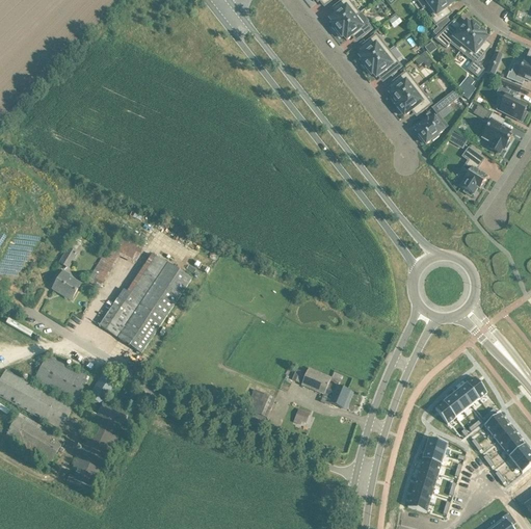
[(333,21),(330,22),(332,24),(330,25),(335,30),(353,15),(354,15),(359,11),(349,0),(339,0),(335,3),(339,9),(329,17),(333,21)]
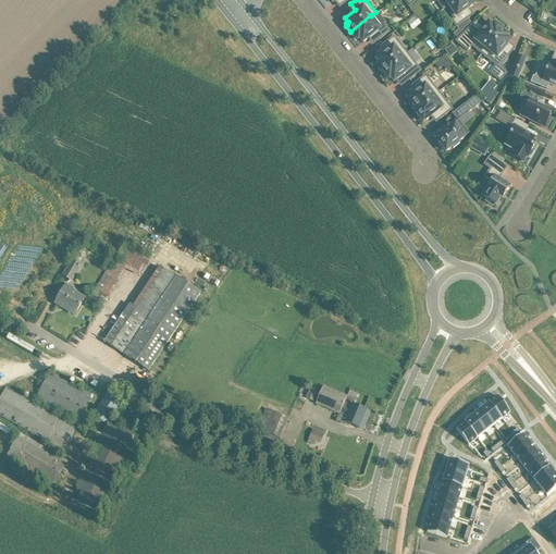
[(451,0),(445,4),(445,5),(453,15),(451,17),(455,24),(468,15),(464,9),(473,1),(472,0),(451,0)]
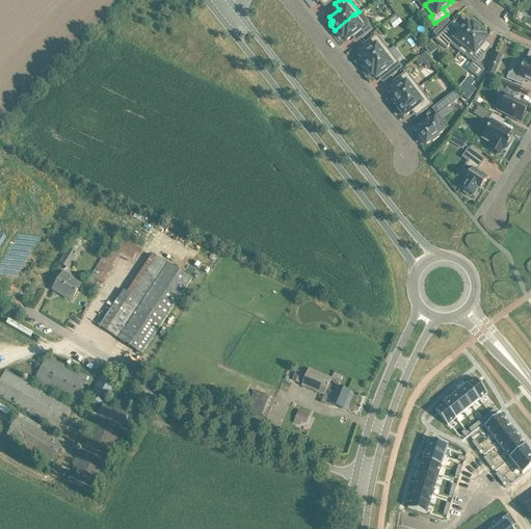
[(362,25),(354,15),(353,15),(335,30),(339,34),(340,33),(341,35),(343,34),(346,38),(355,30),(360,36),(371,27),(367,21),(362,25)]
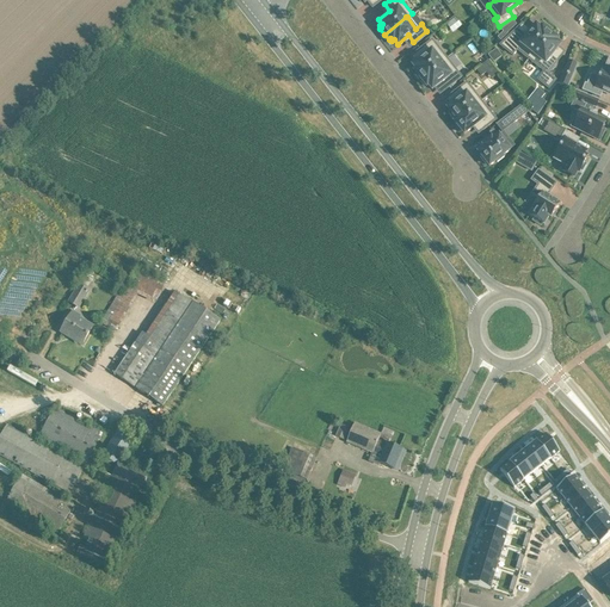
[(457,17),(448,20),(450,28),(460,24),(457,17)]
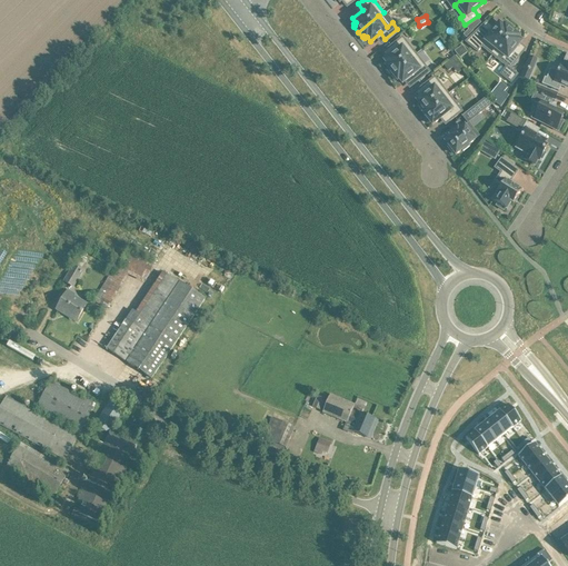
[(480,23),(465,39),(477,49),(480,43),(491,52),(512,27),(507,22),(506,23),(504,22),(502,25),(498,21),(490,31),(480,23)]
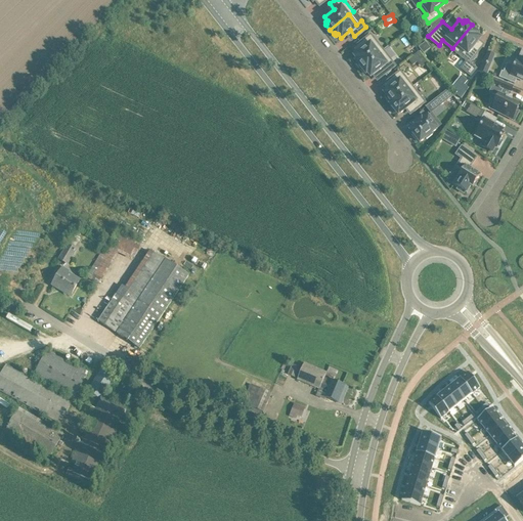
[(476,33),(477,31),(475,30),(476,29),(472,25),(452,48),(466,58),(460,66),(470,74),(476,67),(469,60),(477,50),(472,45),(479,36),(476,33)]
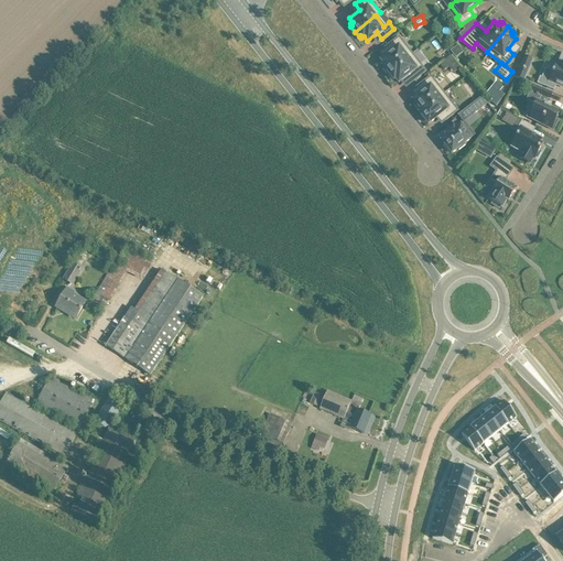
[(382,63),(383,65),(382,66),(386,72),(412,51),(398,34),(386,43),(390,50),(380,57),(383,62),(382,63)]
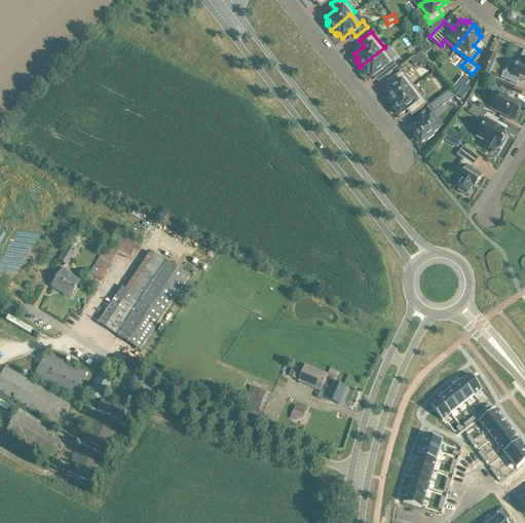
[(419,45),(424,51),(432,46),(426,39),(419,45)]
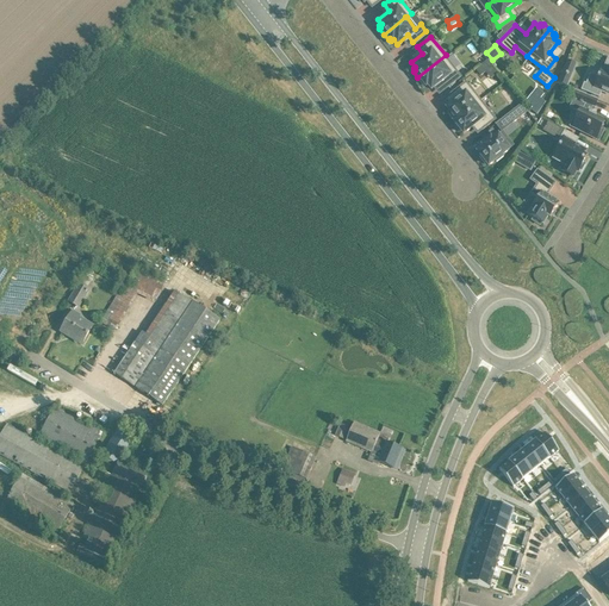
[(442,77),(447,85),(460,74),(446,55),(417,77),(422,82),(423,82),(426,83),(427,82),(430,87),(442,77)]
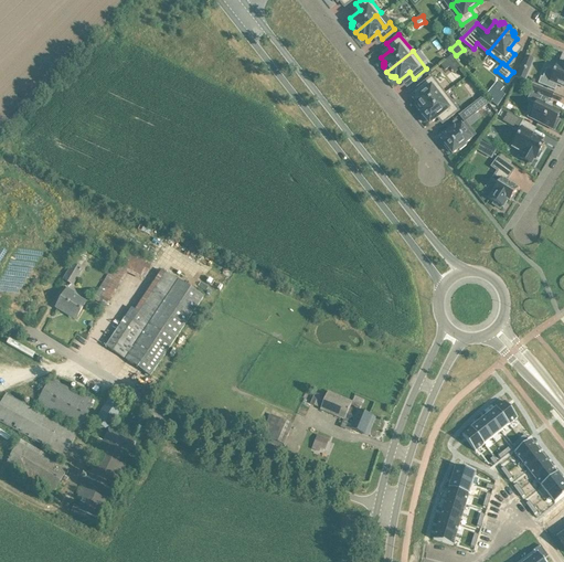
[(524,53),(515,74),(524,78),(533,56),(524,53)]
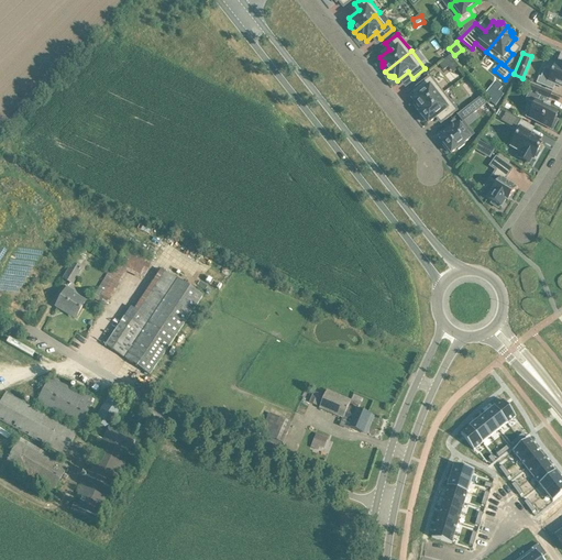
[(538,74),(536,80),(552,87),(554,81),(561,84),(561,61),(558,59),(557,62),(554,61),(551,68),(544,66),(540,75),(538,74)]
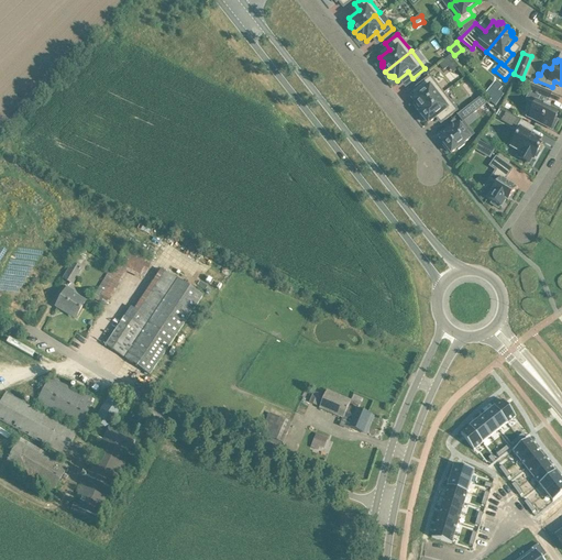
[(414,100),(411,101),(418,109),(418,110),(442,90),(429,73),(417,83),(421,89),(411,97),(414,100)]
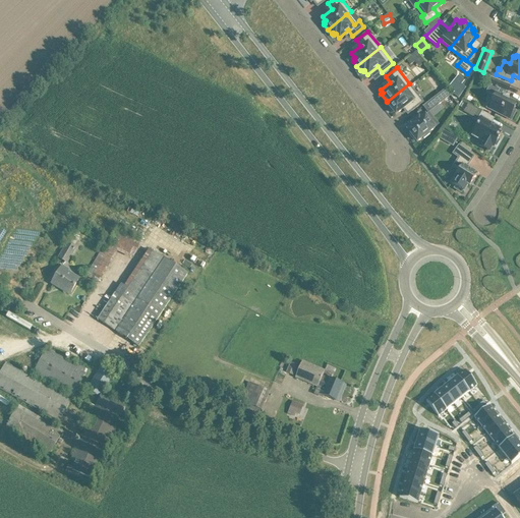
[(457,72),(448,84),(454,89),(452,91),(458,96),(465,84),(461,81),(464,78),(457,72)]
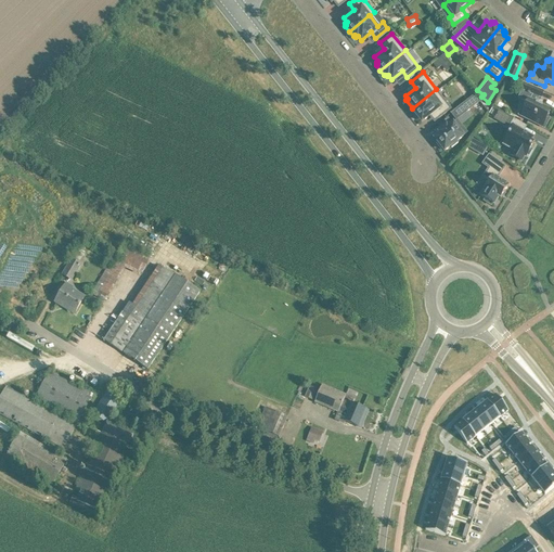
[(523,103),(518,112),(520,113),(542,124),(542,123),(544,124),(549,115),(546,114),(550,108),(541,104),(541,103),(536,101),(538,94),(540,95),(543,88),(523,80),(519,87),(522,88),(527,90),(527,91),(529,92),(529,91),(531,92),(528,98),(527,99),(526,101),(525,104),(523,103)]
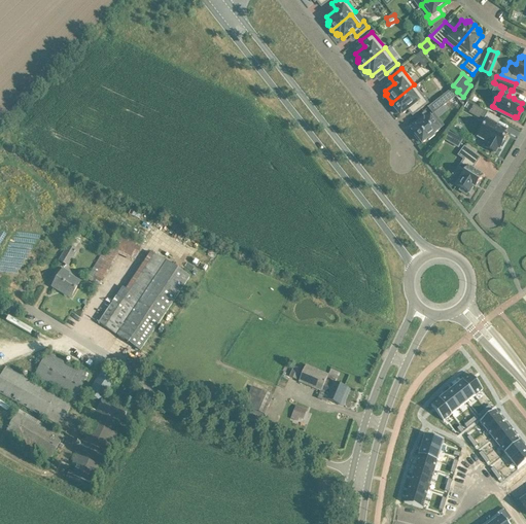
[(412,104),(416,109),(427,101),(414,84),(391,103),(392,104),(391,105),(396,112),(397,111),(399,113),(412,104)]
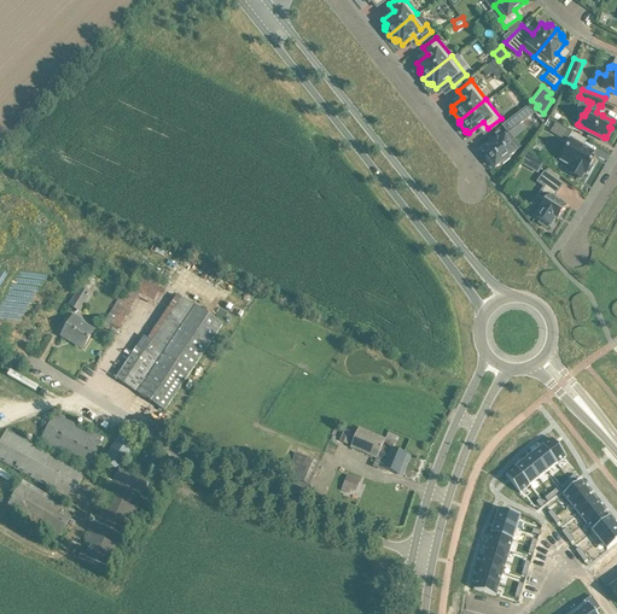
[(522,107),(512,115),(519,122),(534,110),(528,103),(522,107)]
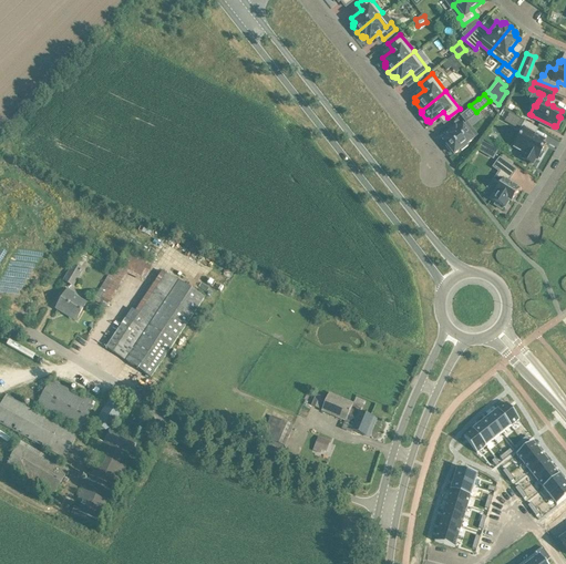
[(508,110),(504,119),(515,125),(516,123),(521,125),(518,129),(522,131),(514,144),(525,151),(522,156),(524,157),(532,162),(535,156),(536,157),(537,155),(539,156),(543,150),(541,149),(544,144),(541,142),(544,137),(533,132),(536,125),(524,119),(508,110)]
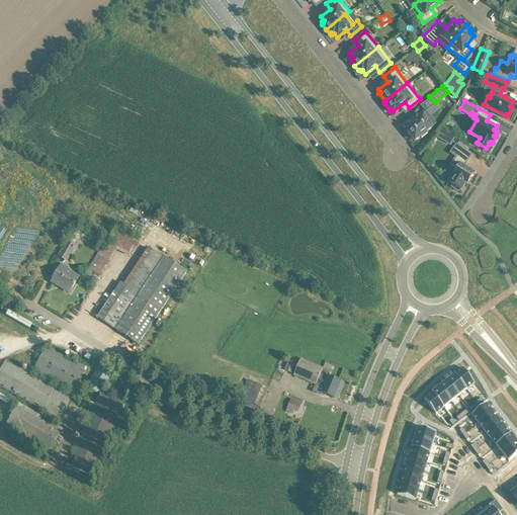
[(421,136),(427,131),(426,129),(431,124),(422,112),(417,116),(416,115),(409,120),(410,122),(405,126),(407,130),(406,131),(411,137),(412,136),(414,139),(420,134),(421,136)]
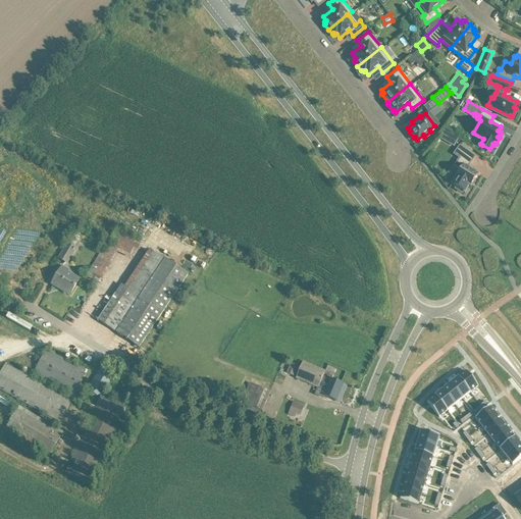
[(439,136),(454,144),(459,136),(445,127),(439,136)]
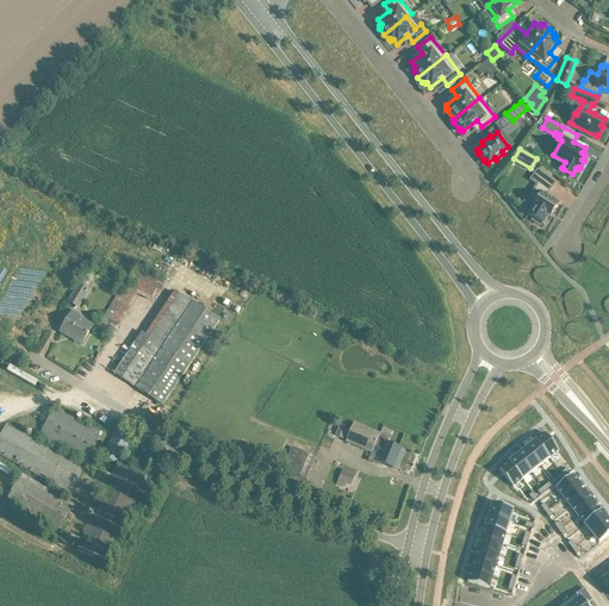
[(530,176),(536,181),(529,193),(535,198),(527,212),(533,216),(532,218),(539,223),(540,220),(542,222),(547,213),(550,214),(558,200),(546,192),(547,189),(554,180),(536,168),(530,176)]
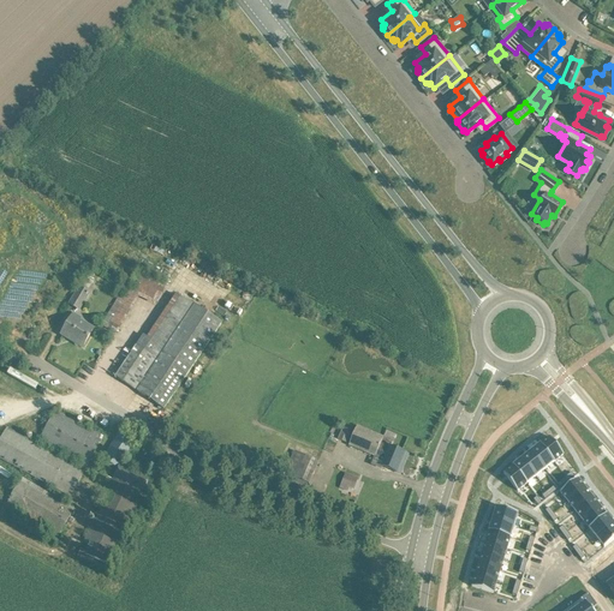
[(93,276),(91,275),(95,268),(90,265),(78,285),(69,301),(78,307),(89,289),(85,287),(93,276)]
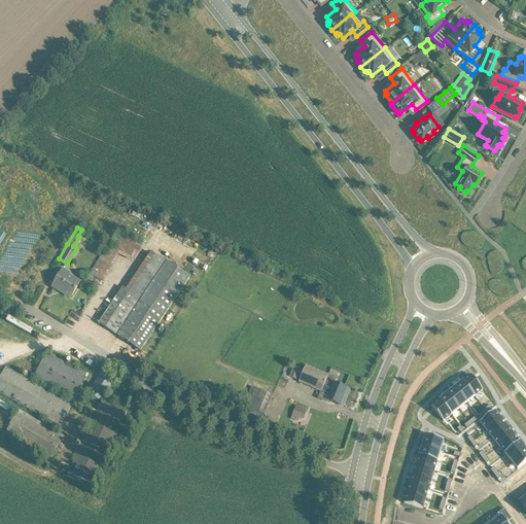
[(107,251),(102,248),(86,276),(99,283),(118,248),(134,256),(142,242),(119,229),(107,251)]
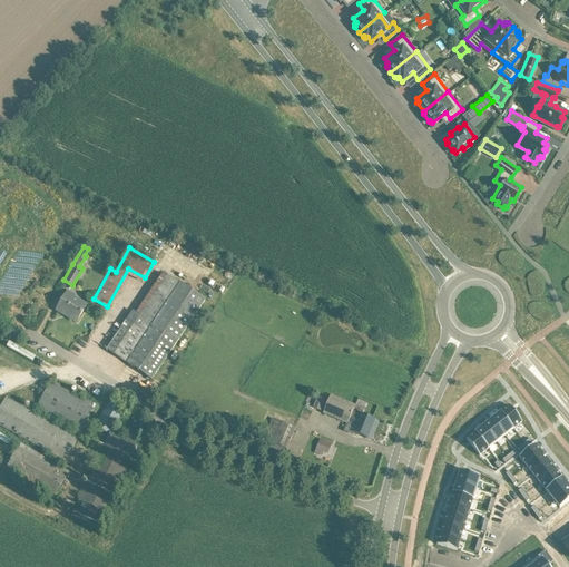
[(153,322),(131,308),(107,346),(150,377),(205,296),(180,280),(153,322)]
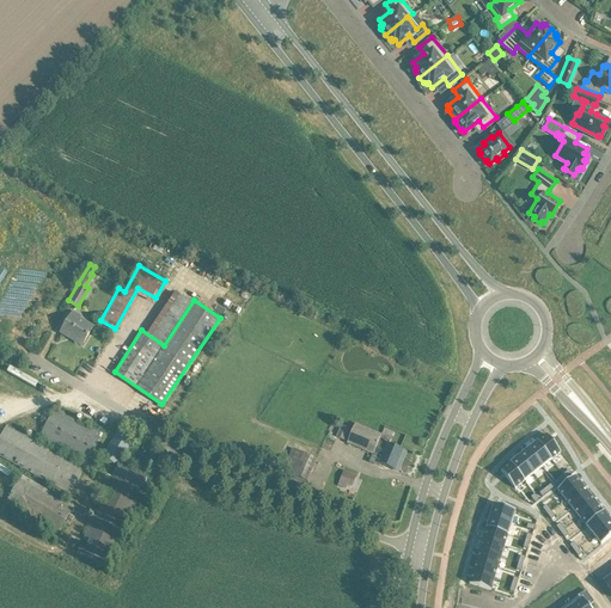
[(60,330),(81,342),(91,325),(78,317),(79,314),(72,309),(60,330)]
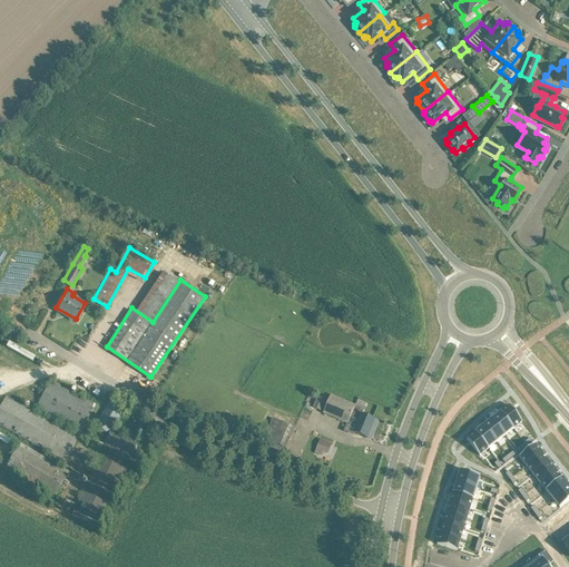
[(158,372),(163,374),(175,353),(170,350),(158,372)]
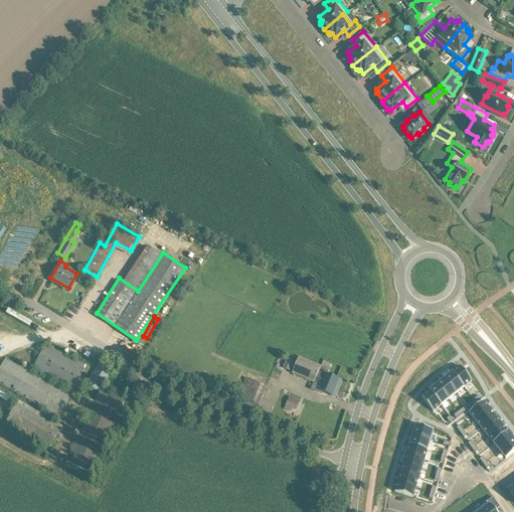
[(80,372),(86,363),(45,341),(31,367),(71,388),(80,372)]
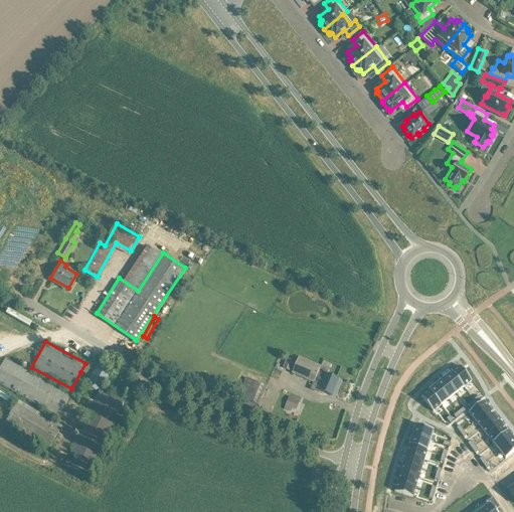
[(325,372),(327,367),(298,354),(291,370),(313,380),(314,379),(321,382),(319,387),(331,392),(333,389),(334,389),(339,378),(325,372)]
